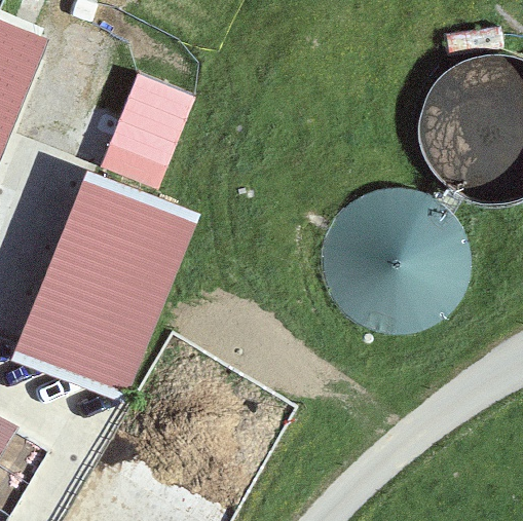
[(0,0),(0,144),(42,42),(0,25),(0,0)]
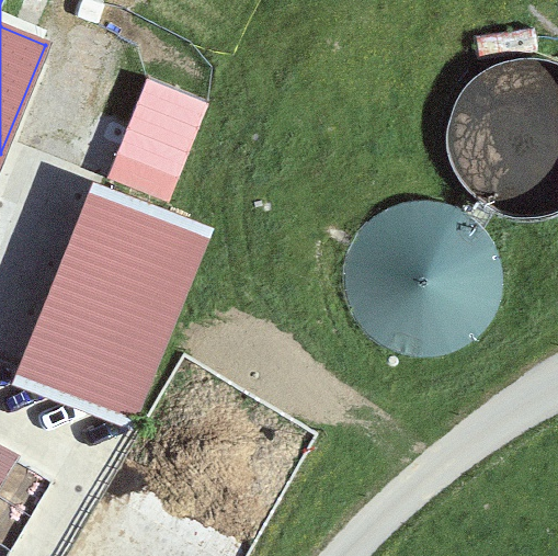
[(557,67),(530,59),(500,61),(473,76),(454,99),(445,128),(447,158),(462,184),(486,204),(514,213),(545,210),(557,203),(557,67)]
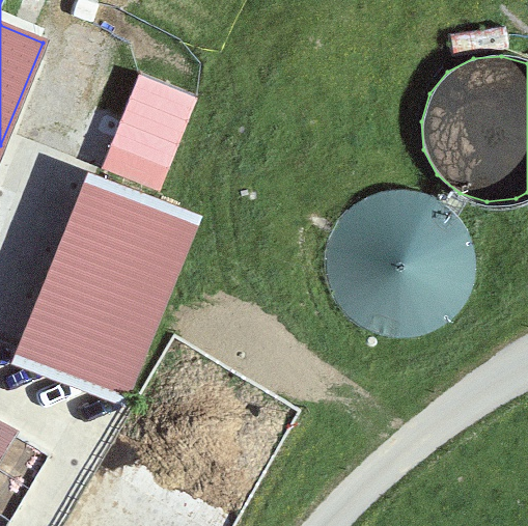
[(201,215),(84,172),(14,365),(130,408),(201,215)]
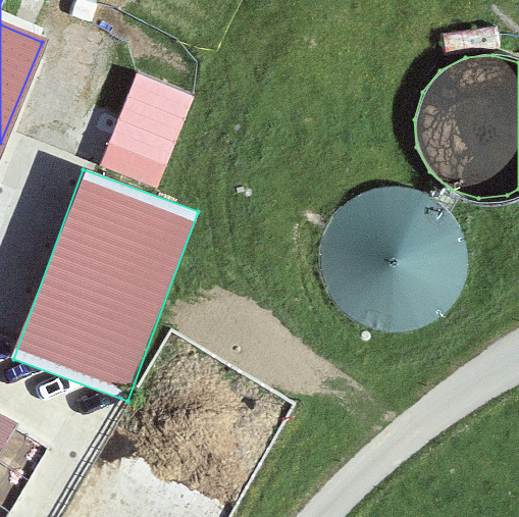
[(436,314),(455,292),(463,265),(460,238),(447,212),(425,195),(399,187),(370,189),(346,202),(327,224),(319,251),(322,278),(335,304),(357,321),(384,329),(412,326),(436,314)]
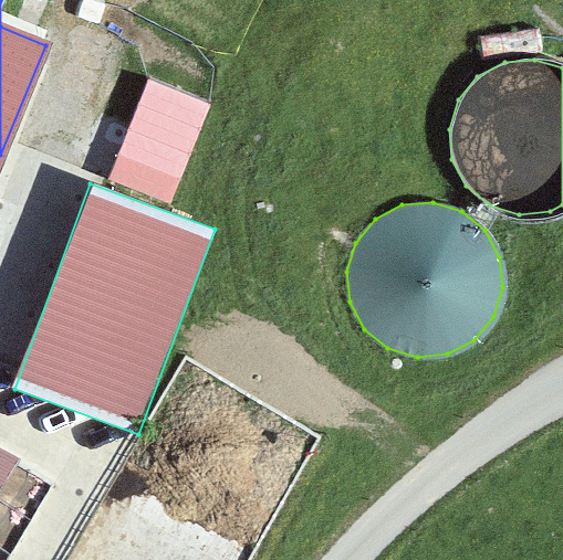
[(0,485),(14,462),(0,453),(0,485)]
